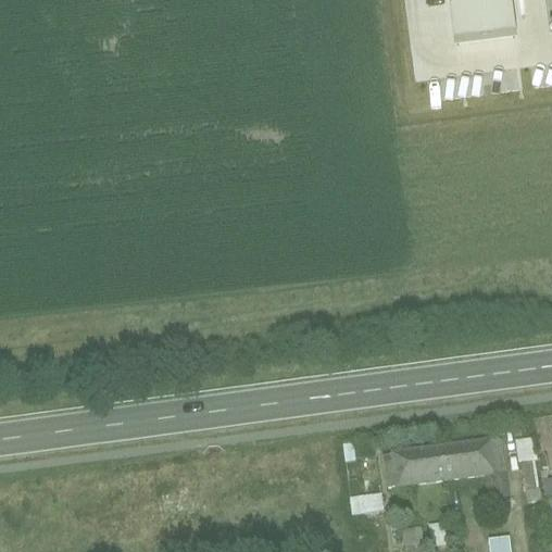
[(417,0),(424,49),(527,40),(522,0),(417,0)]
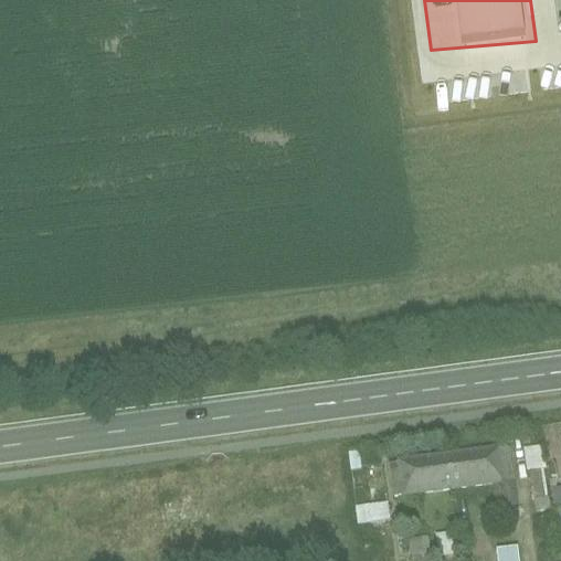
[(540,442),(525,443),(528,506),(544,506),(540,442)]
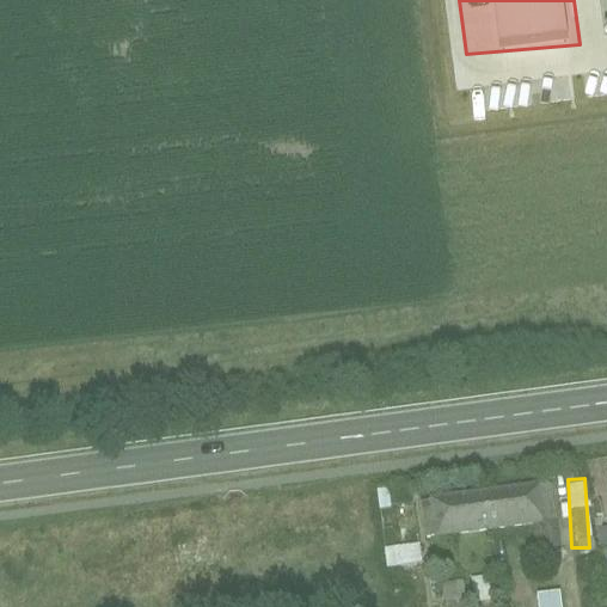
[(544,479),(484,486),(489,527),(550,516),(544,479)]
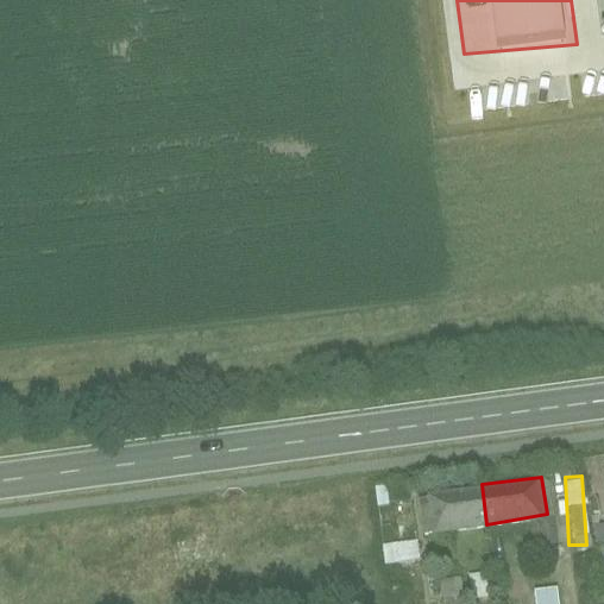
[(482,484),(419,494),(425,534),(486,524),(482,484)]
